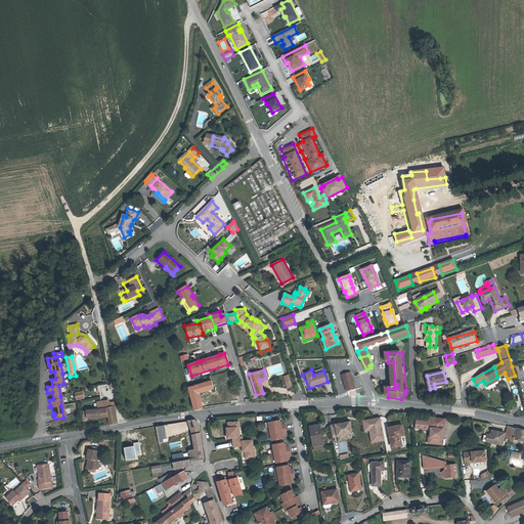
[(349,373),(343,374),(348,388),(354,387),(349,373)]
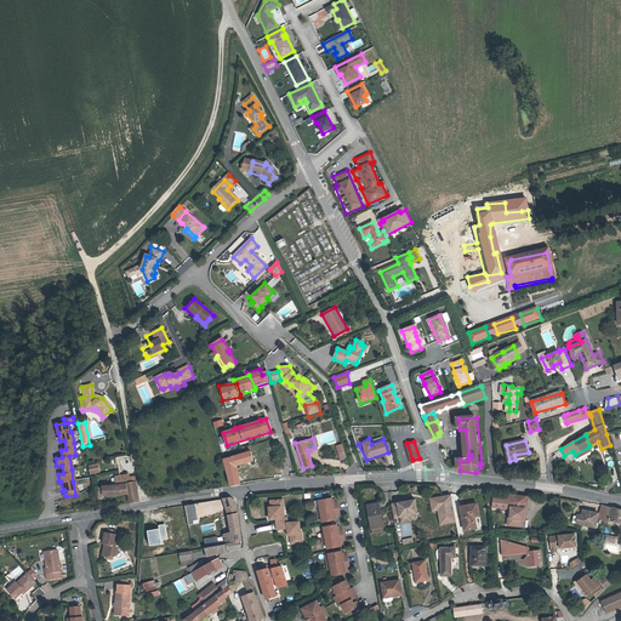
[(590,446),(575,455),(577,460),(592,451),(590,446)]
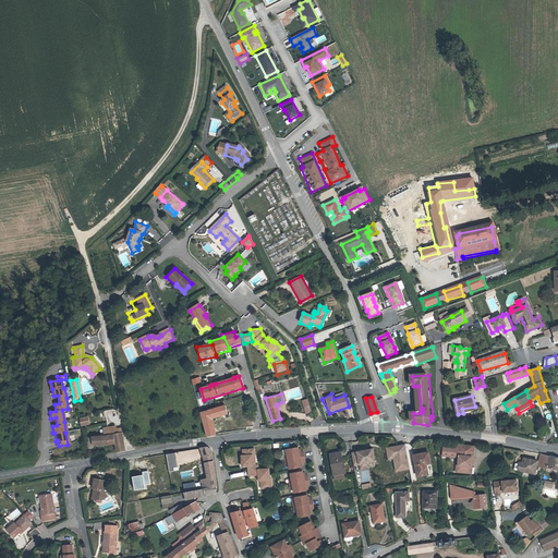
[(205,432),(205,433),(214,431),(210,415),(227,410),(225,405),(225,404),(221,404),(217,404),(208,407),(199,409),(205,432)]
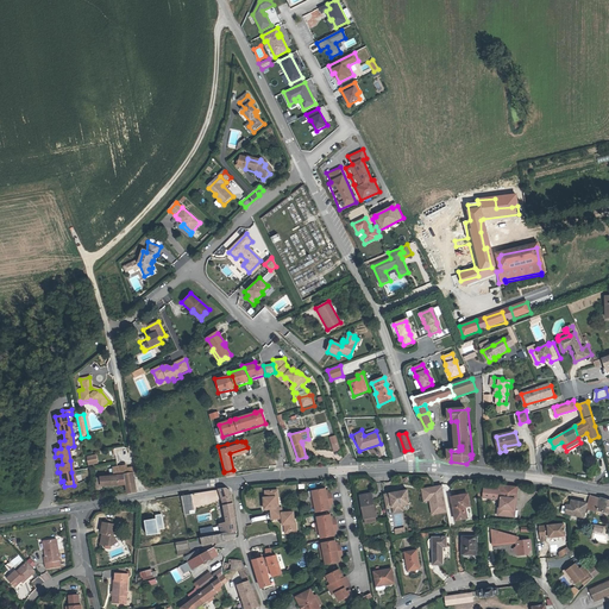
[(123,478),(124,482),(125,490),(133,489),(130,466),(121,468),(121,465),(112,468),(113,475),(121,472),(123,478)]
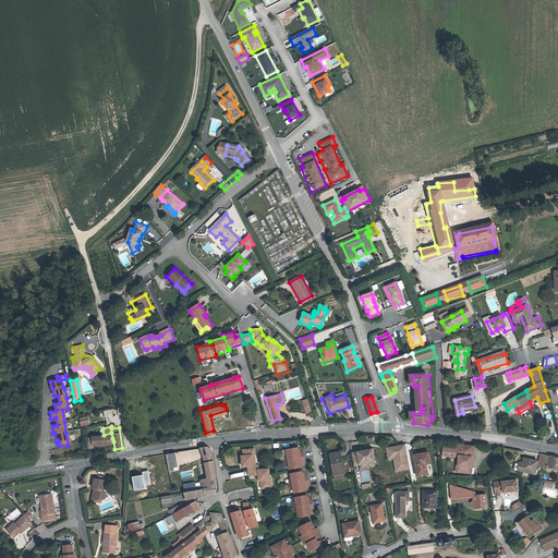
[(104,435),(89,437),(92,445),(107,443),(106,439),(112,438),(111,433),(104,435)]
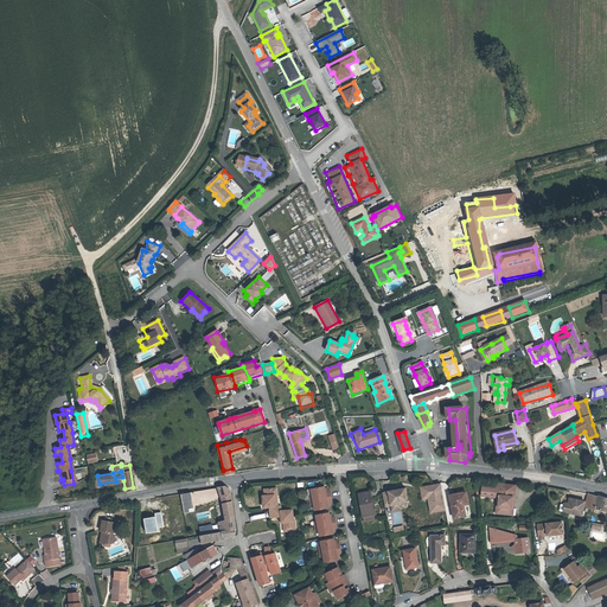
[(231,484),(222,484),(222,490),(224,498),(234,494),(232,490),(231,484)]
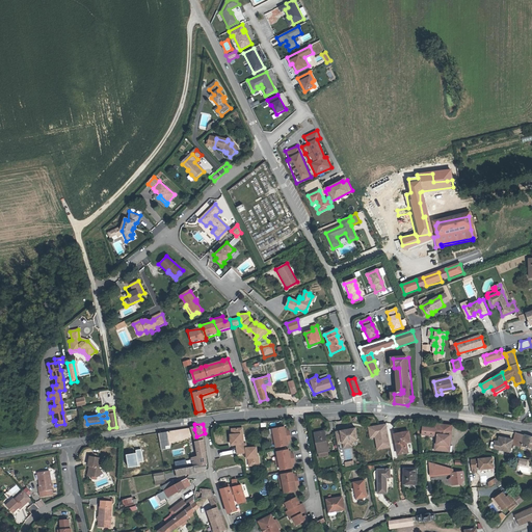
[(452,432),(454,432),(455,426),(451,425),(441,424),(440,429),(427,428),(426,435),(437,436),(437,435),(439,430),(452,432)]
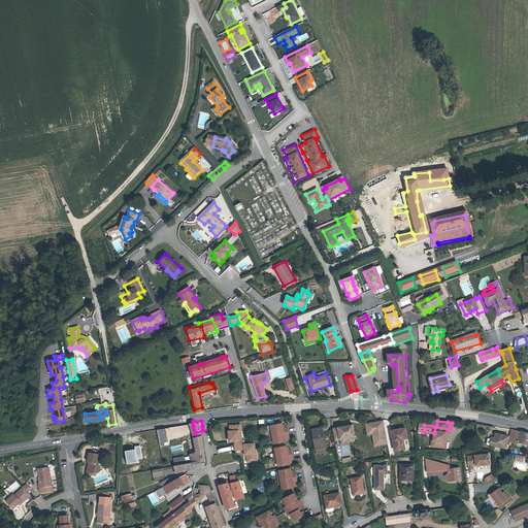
[(241,425),(233,426),(234,431),(231,431),(230,432),(231,441),(236,441),(236,450),(243,450),(245,449),(246,453),(246,454),(248,454),(250,454),(250,459),(258,459),(257,453),(256,453),(255,443),(245,444),(245,440),(242,440),(240,440),(239,431),(241,431),(241,425)]
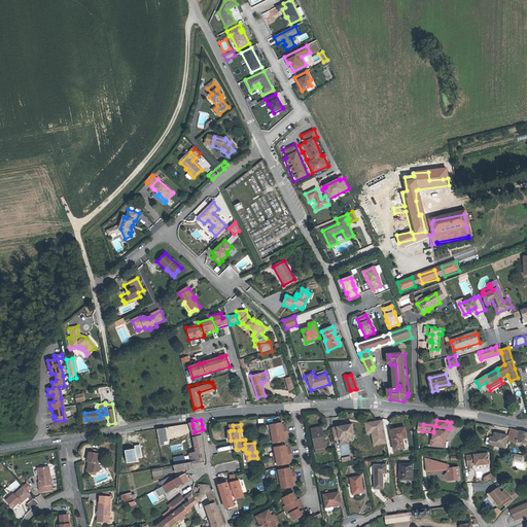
[(285,429),(285,426),(284,424),(273,426),(274,431),(275,435),(290,433),(289,429),(287,429),(285,429)]
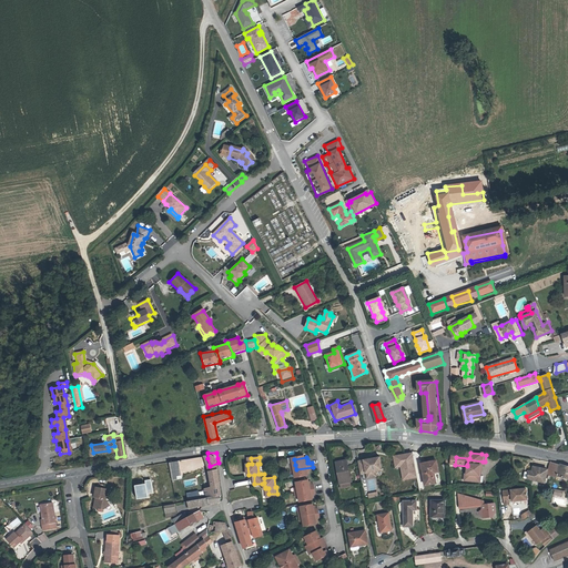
[(366,460),(368,474),(385,472),(382,458),(366,460)]
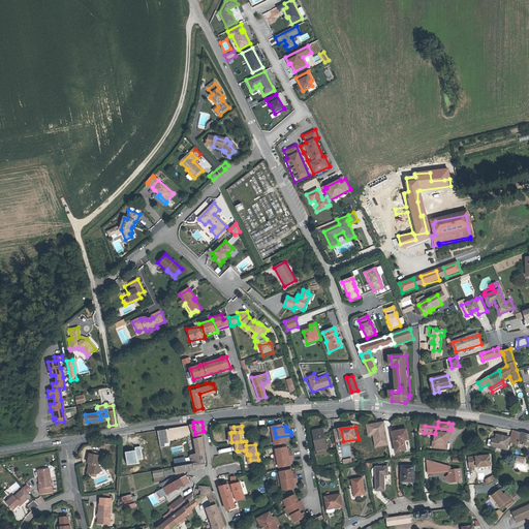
[(448,444),(449,430),(436,428),(435,433),(436,433),(437,433),(436,443),(435,443),(434,448),(446,449),(446,444),(448,444)]
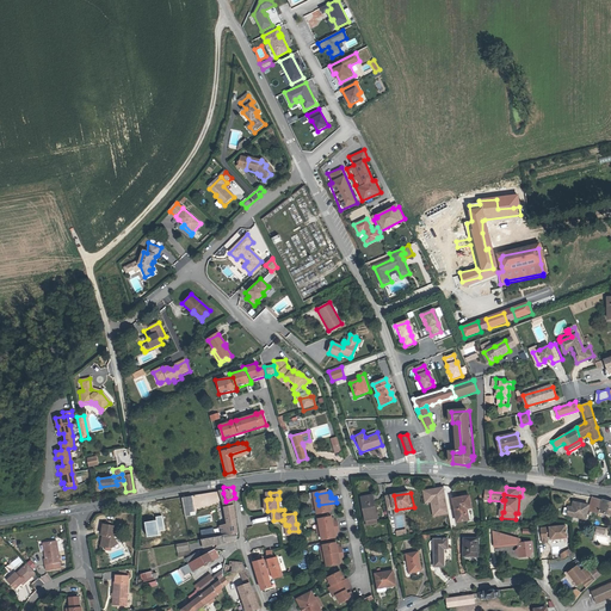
[(369,520),(370,526),(381,524),(380,519),(382,519),(381,510),(380,510),(376,495),(364,498),(369,520)]
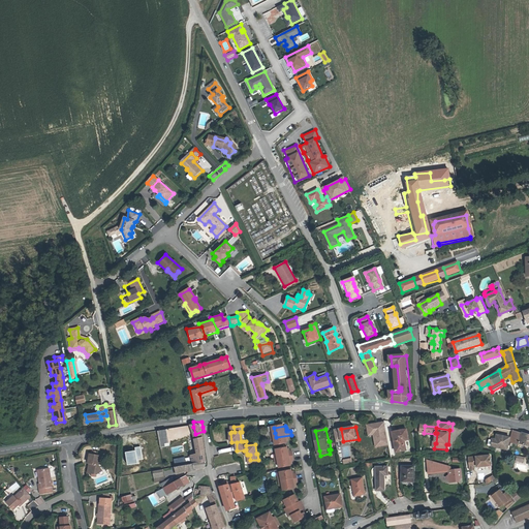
[(368,431),(371,446),(380,445),(379,435),(380,435),(379,429),(368,431)]
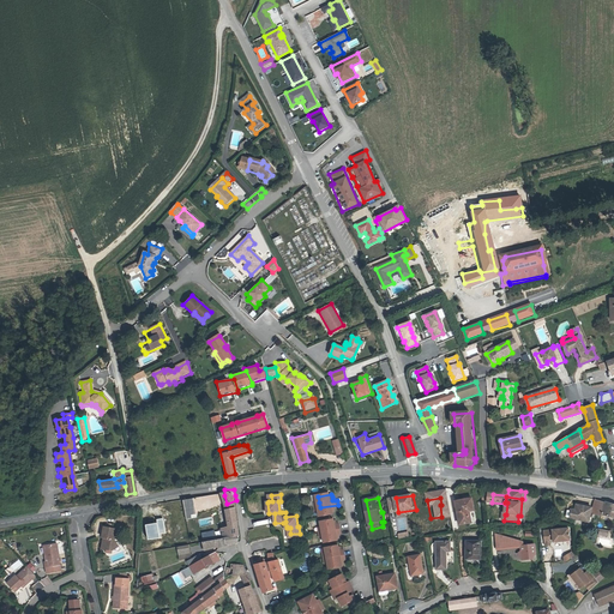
[(241,535),(236,500),(227,504),(230,528),(232,536),(241,535)]
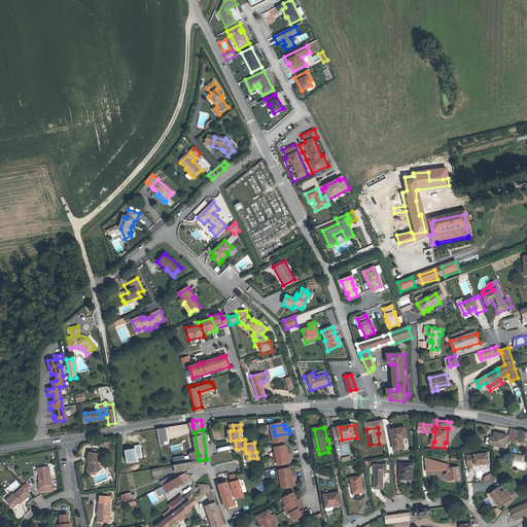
[(396,429),(393,430),(396,451),(406,450),(403,441),(406,440),(410,440),(408,429),(397,430),(396,429)]
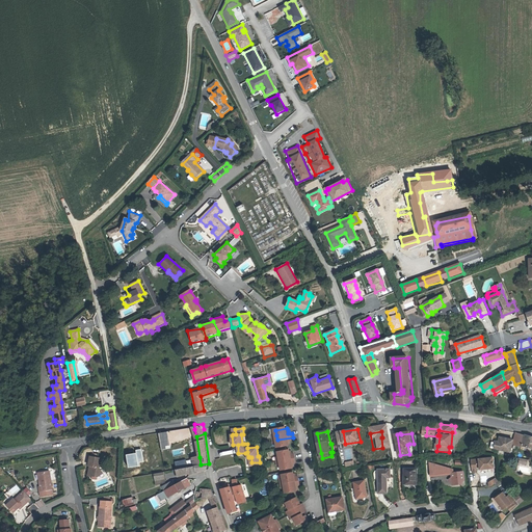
[(531,436),(526,435),(526,436),(516,433),(514,441),(513,445),(516,446),(522,448),(523,447),(531,449),(531,436)]
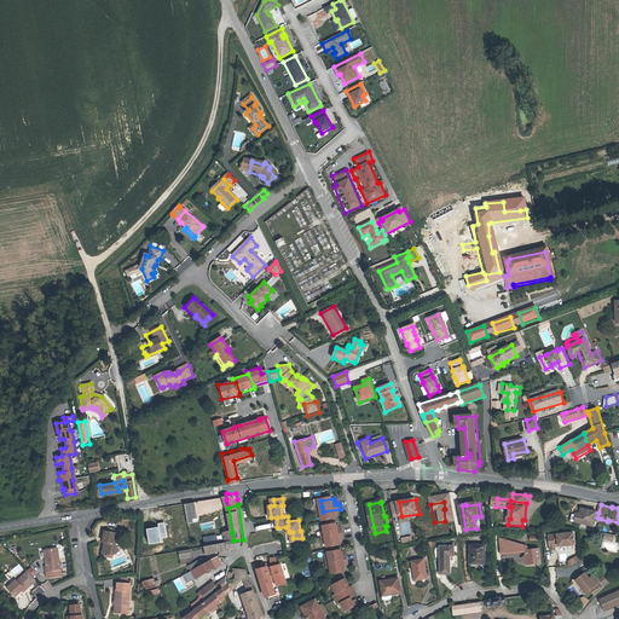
[(583,508),(582,513),(579,513),(578,515),(577,521),(594,526),(596,518),(597,518),(599,513),(583,508)]
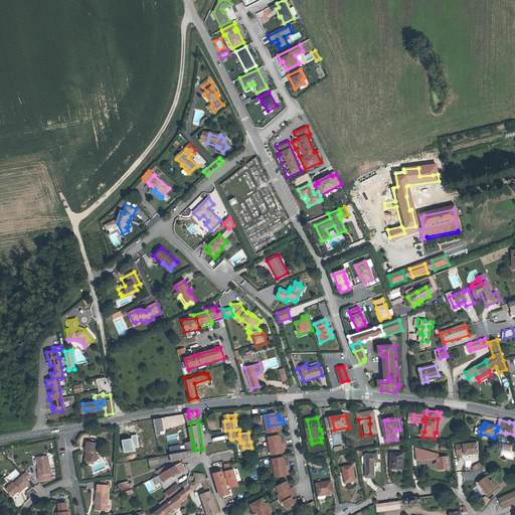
[(280,427),(282,427),(284,427),(284,423),(269,425),(269,430),(270,435),(281,433),(281,431),(280,427)]
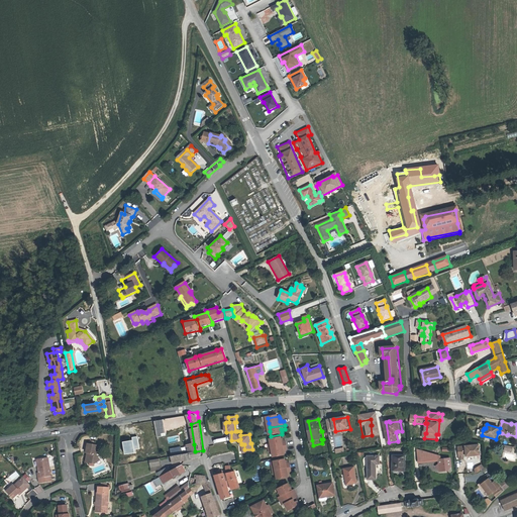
[(288,442),(286,443),(284,443),(283,440),(283,438),(272,440),(273,445),(274,449),(289,447),(288,442)]
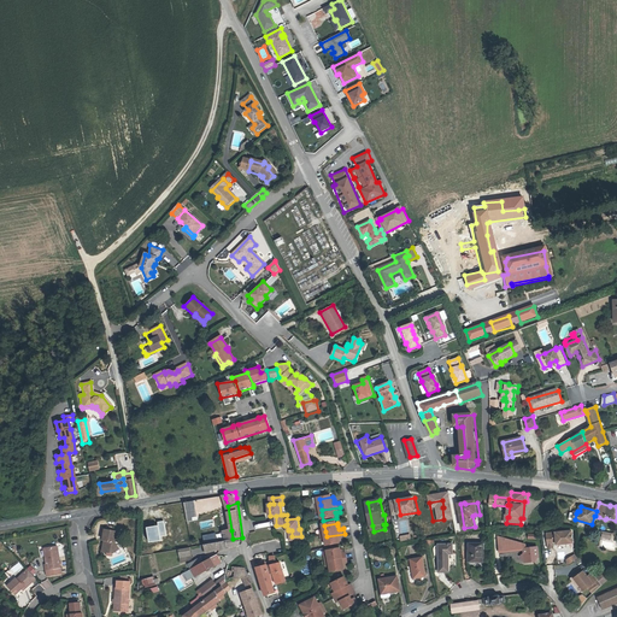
[(99,548),(107,550),(116,545),(113,539),(115,528),(103,527),(101,536),(103,538),(103,542),(100,541),(99,548)]
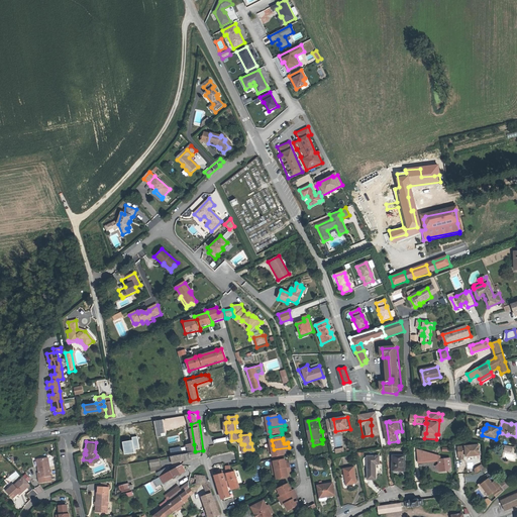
[(468,452),(469,455),(482,454),(481,444),(468,445),(468,447),(468,452)]
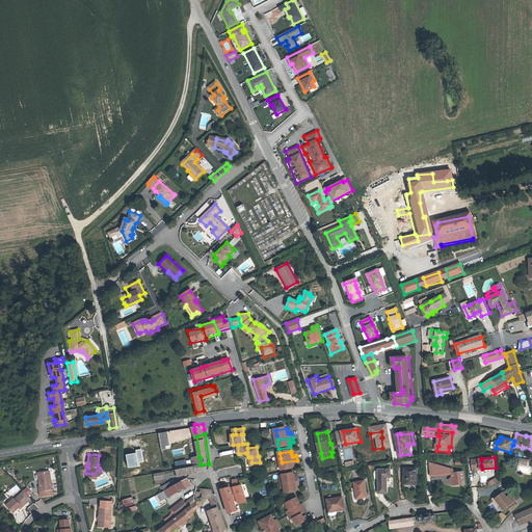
[(294,468),(294,464),(295,464),(297,464),(297,460),(282,462),(282,467),(283,472),(294,470),(294,468)]
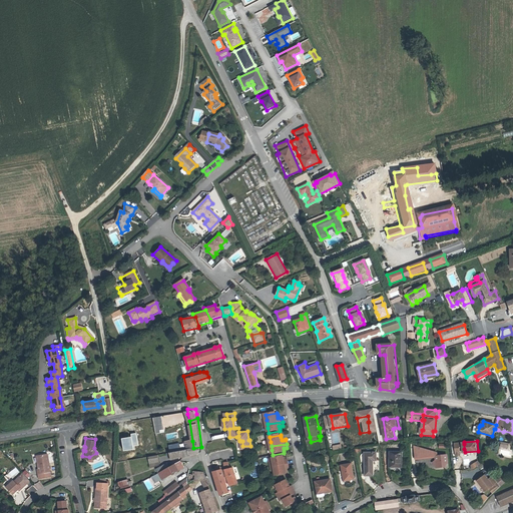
[(188,449),(171,452),(173,458),(183,456),(183,457),(192,455),(192,453),(199,452),(201,447),(193,448),(188,449)]
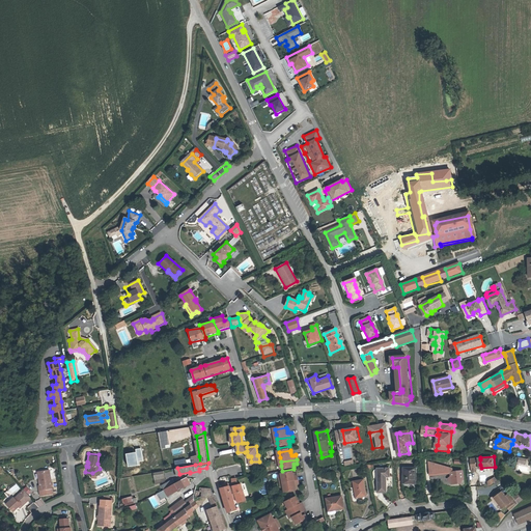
[(453,470),(429,465),(431,477),(447,475),(452,474),(452,478),(449,480),(453,485),(462,484),(462,481),(465,481),(464,473),(454,473),(453,470)]
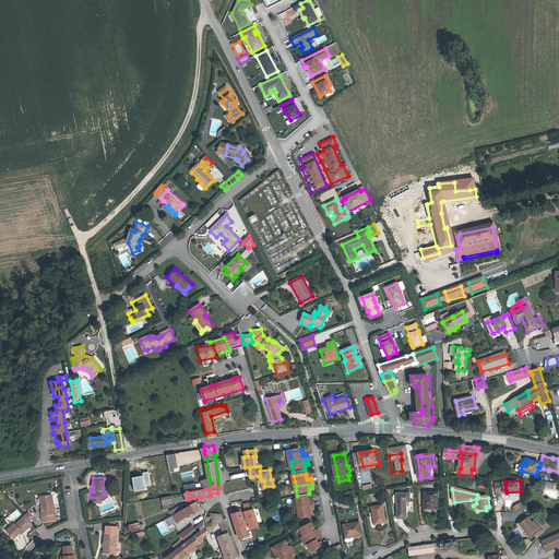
[(425,511),(426,515),(439,515),(439,495),(426,494),(425,511)]
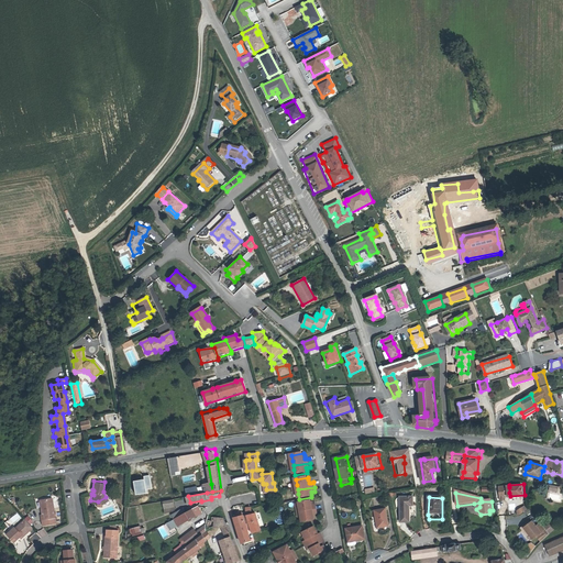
[(54,517),(51,498),(41,499),(42,506),(41,507),(42,515),(41,515),(41,519),(42,525),(52,522),(52,521),(55,521),(54,517)]
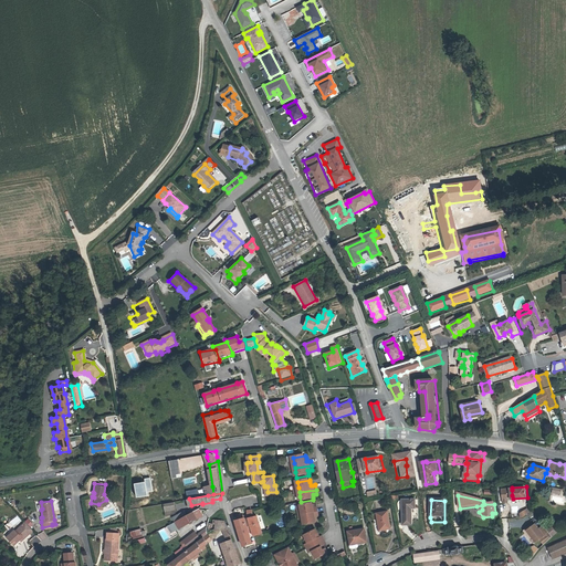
[(405,501),(405,526),(413,526),(413,510),(417,510),(417,501),(405,501)]
